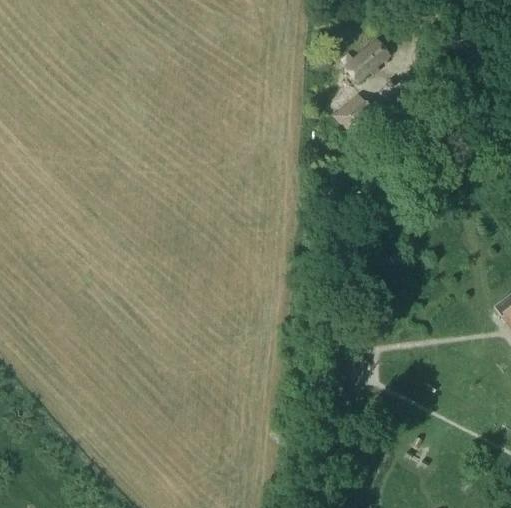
[(376,40),(344,66),(356,81),(389,55),(376,40)]
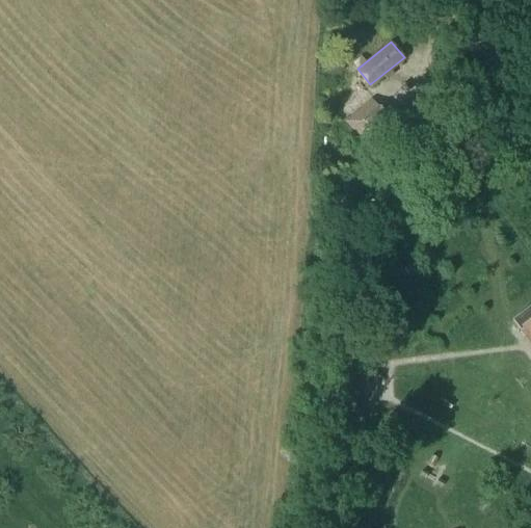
[(412,86),(406,79),(401,83),(406,90),(412,86)]
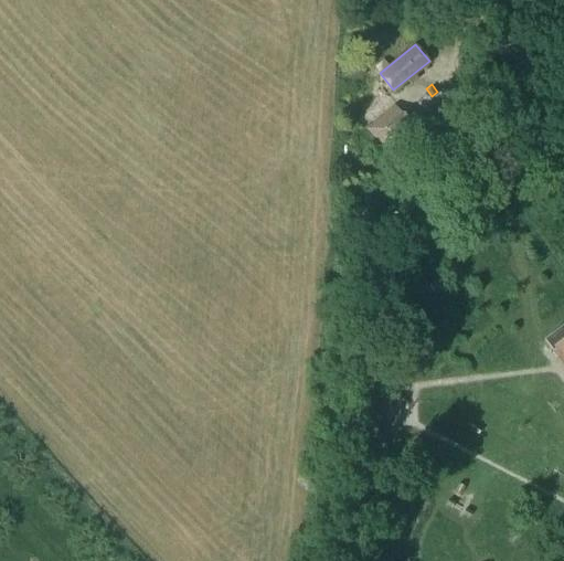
[(395,103),(368,127),(391,154),(418,130),(395,103)]
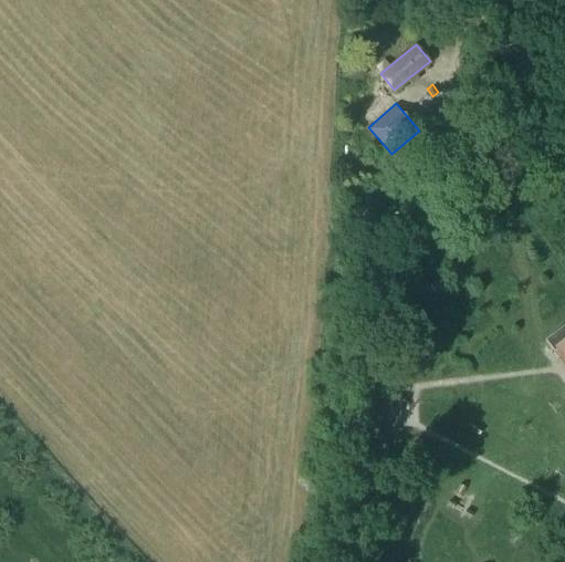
[(564,322),(546,337),(554,347),(564,362),(564,322)]
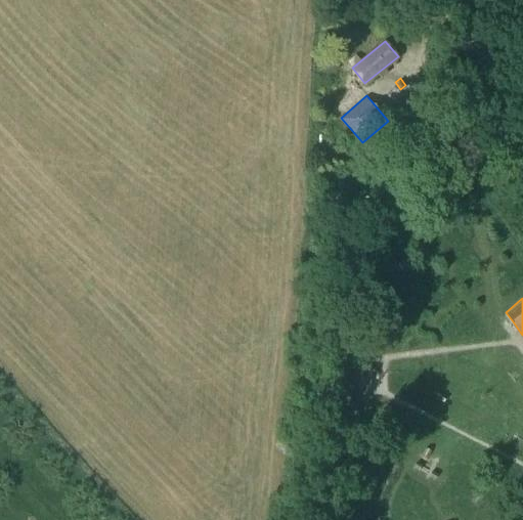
[(371,370),(360,370),(359,392),(371,393),(371,370)]
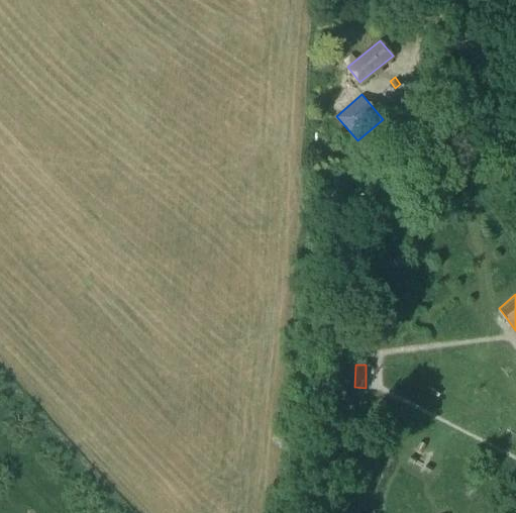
All buildings are outlined.
